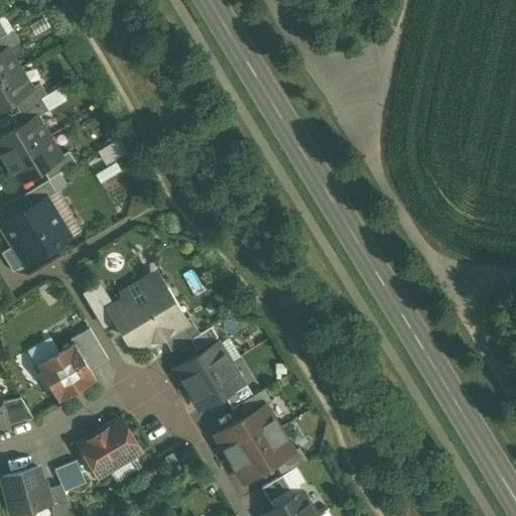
[(6,33),(0,37),(0,51),(6,48),(6,49),(18,41),(12,30),(6,33)]
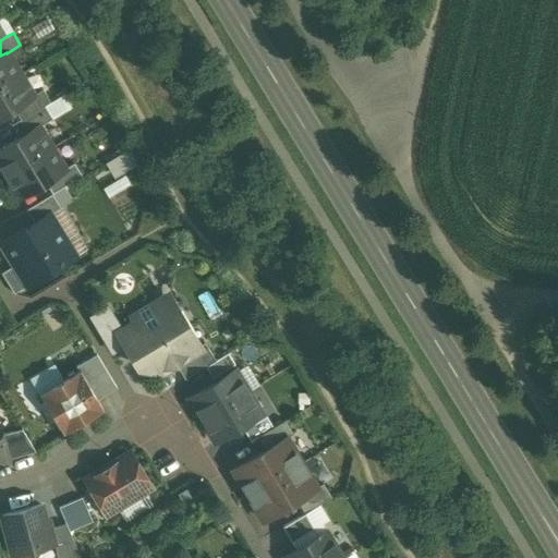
[(0,56),(0,86),(20,75),(7,53),(7,52),(0,56)]
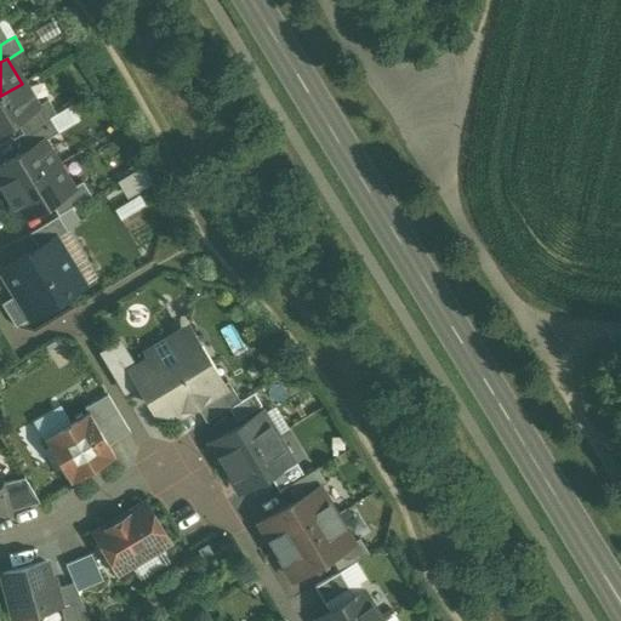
[(22,84),(0,96),(0,129),(15,120),(36,108),(36,107),(22,84)]
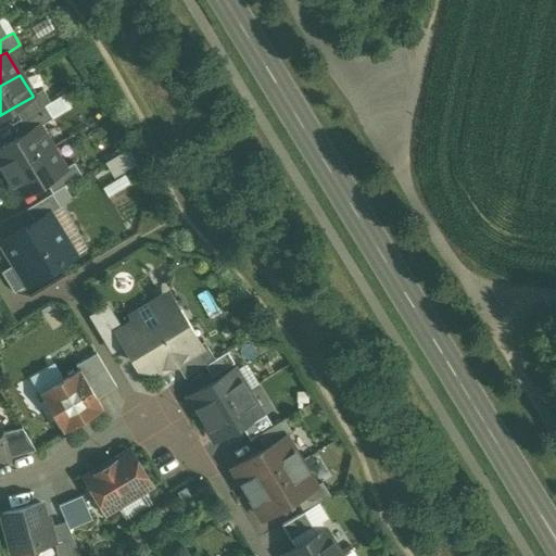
[(33,97),(13,108),(21,119),(45,105),(50,102),(42,89),(33,96),(33,97)]
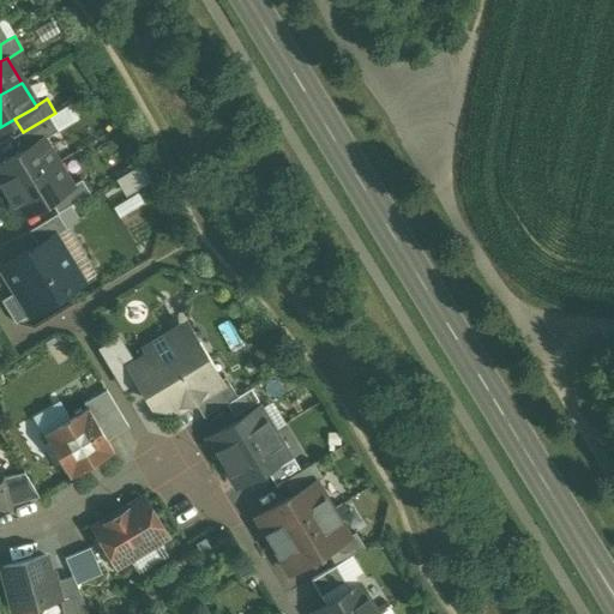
[(23,132),(12,139),(20,152),(42,139),(42,140),(58,131),(49,116),(23,132)]
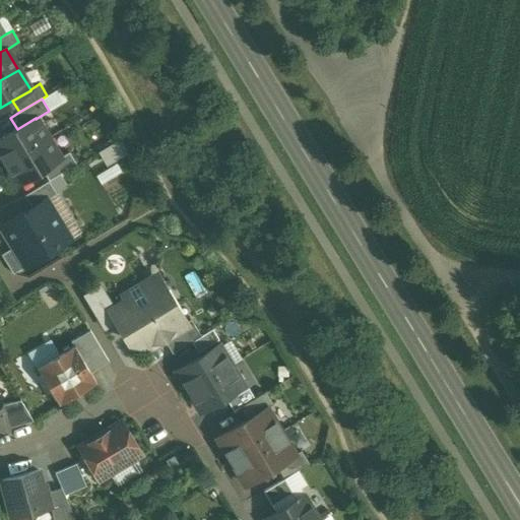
[(17,129),(0,138),(0,155),(5,164),(48,138),(36,119),(36,118),(17,129)]
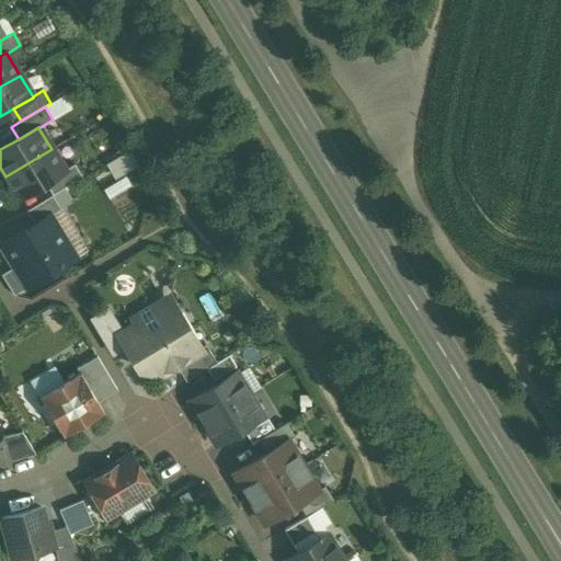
[(52,149),(6,176),(19,198),(45,183),(65,171),(64,170),(52,149)]
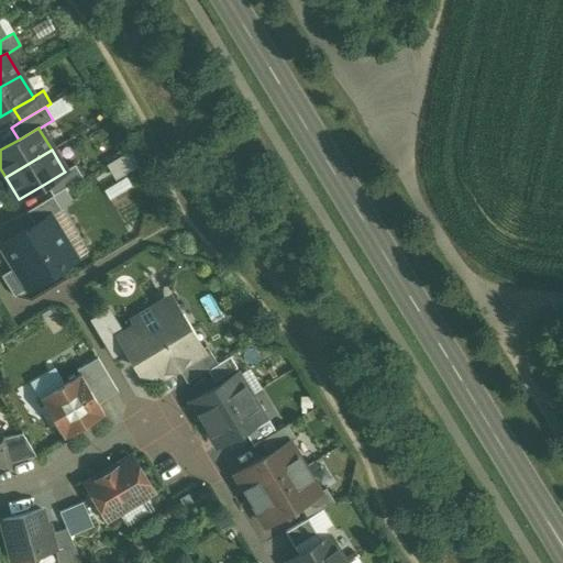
[(128,150),(103,161),(110,176),(134,165),(128,150)]
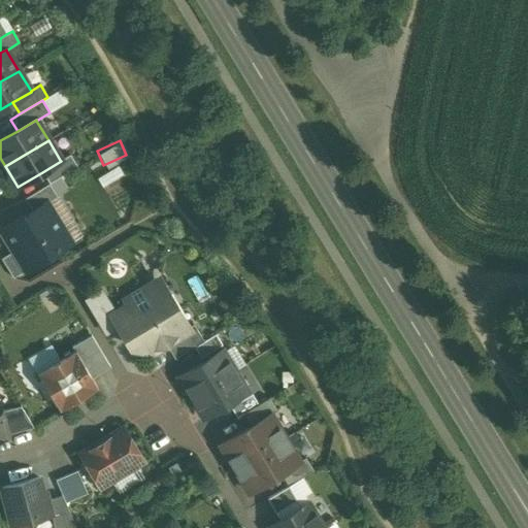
[(61,161),(42,172),(50,184),(77,166),(70,154),(60,160),(61,161)]
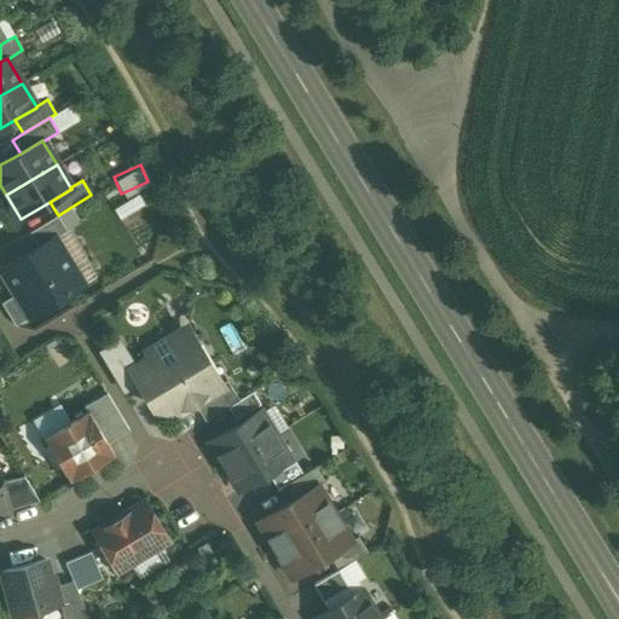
[(58,215),(28,233),(36,248),(55,237),(56,238),(67,231),(58,215)]
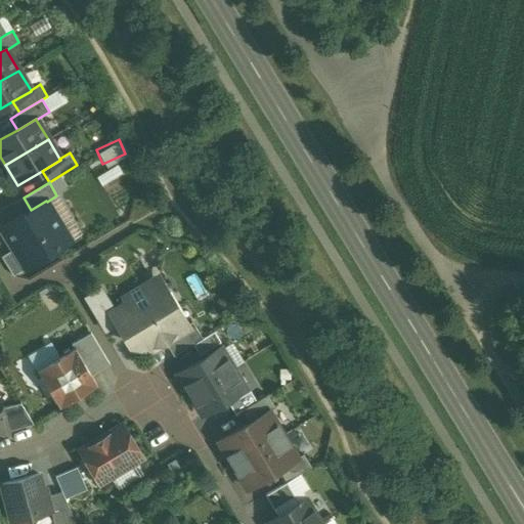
[(31,210),(0,228),(12,249),(25,269),(71,241),(47,202),(46,201),(31,210)]
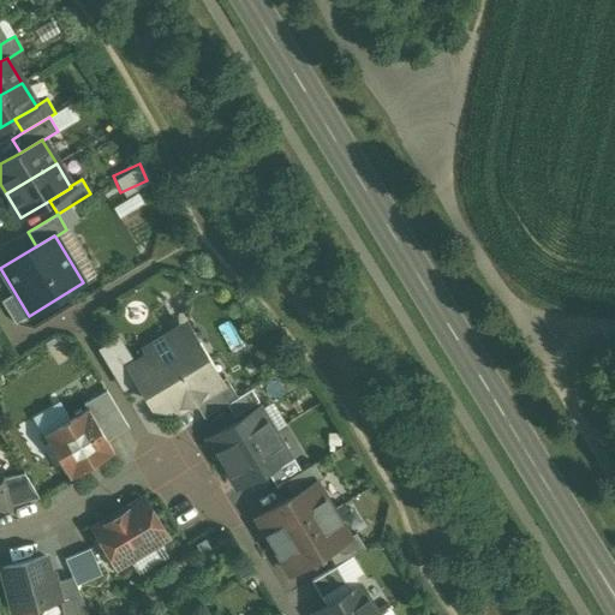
[(29,316),(15,292),(1,302),(15,324),(29,316)]
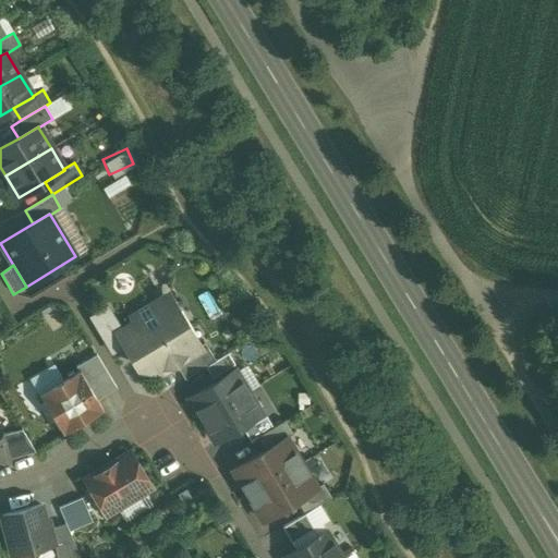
[(196,348),(170,304),(157,313),(152,304),(134,314),(140,323),(122,334),(128,342),(137,360),(142,358),(147,366),(161,370),(170,364),(172,368),(177,366),(182,363),(179,359),(196,349),(196,348)]
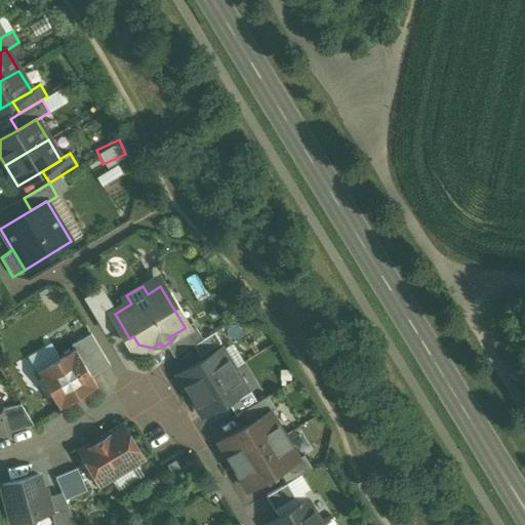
[(101,289),(85,298),(92,312),(108,301),(101,289)]
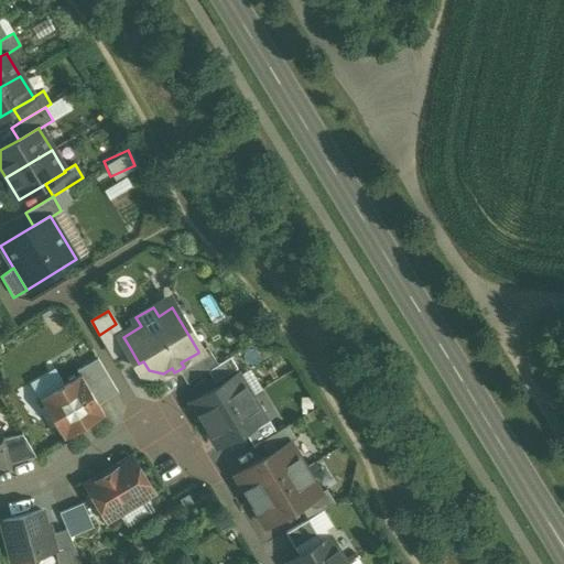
[(116,324),(99,335),(112,356),(129,346),(123,337),(116,324)]
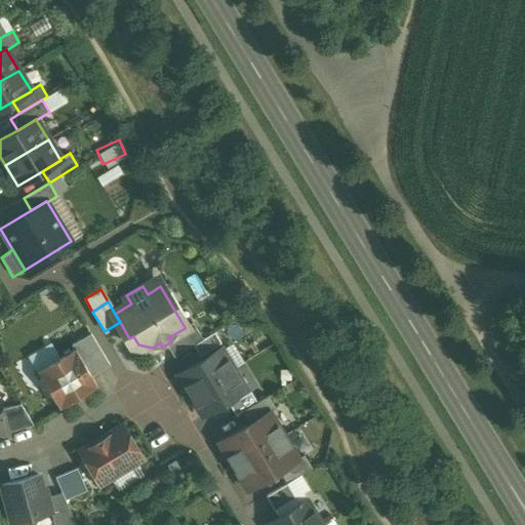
[(192,322),(185,327),(185,328),(168,337),(171,341),(166,345),(173,357),(193,345),(202,339),(192,322)]
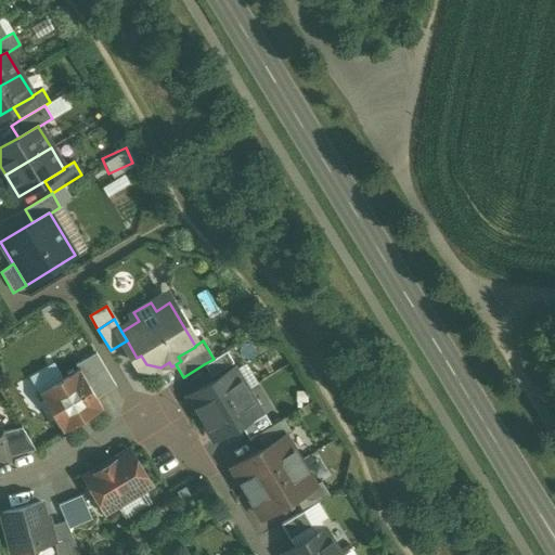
[(214,359),(204,364),(210,376),(233,362),(227,351),(214,359)]
